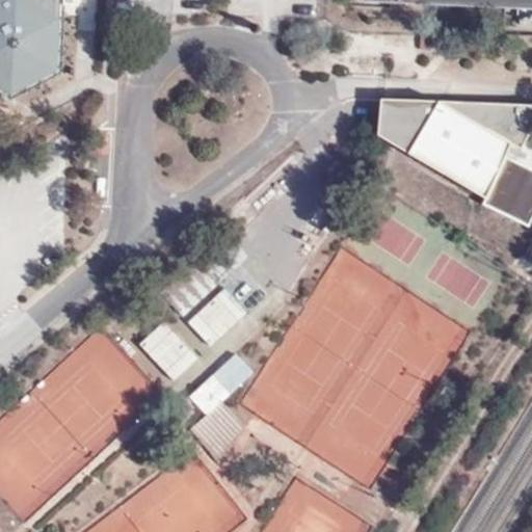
[(521,24),(531,24),(531,0),(364,0),(522,7),(521,24)]
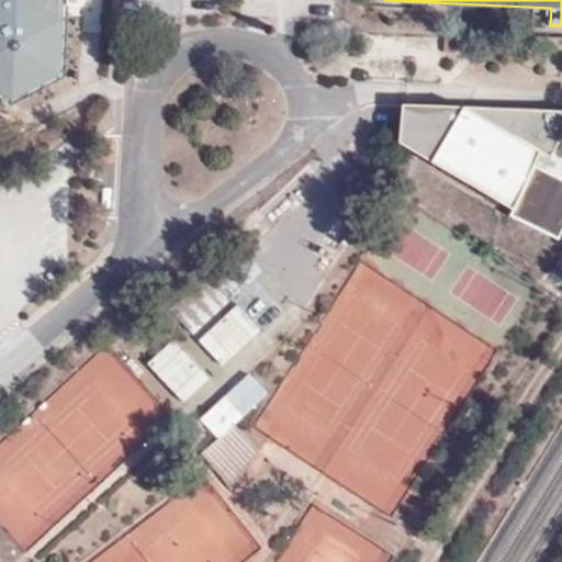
[(561,110),(402,103),(397,142),(513,210),(509,215),(558,239),(561,229),(561,177),(544,169),(561,132),(561,110)]
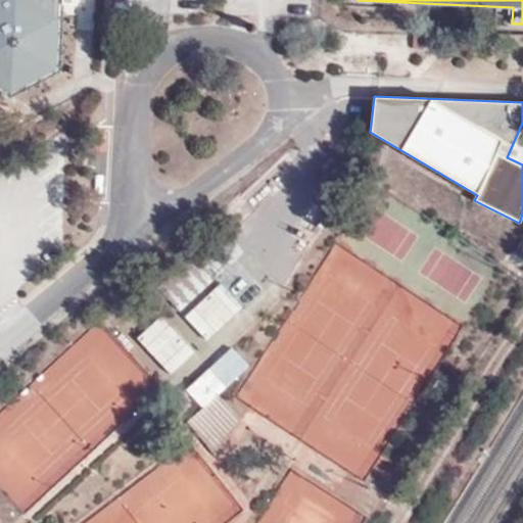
[(216,278),(194,253),(185,263),(206,286),(216,278)]
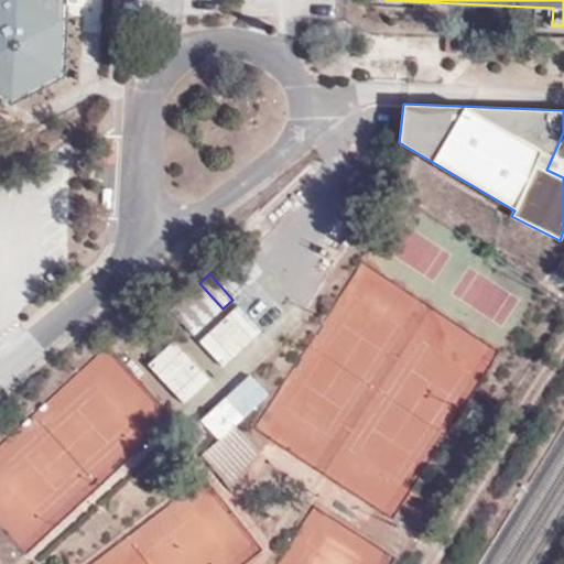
[(223,308),(199,283),(190,292),(213,317),(223,308)]
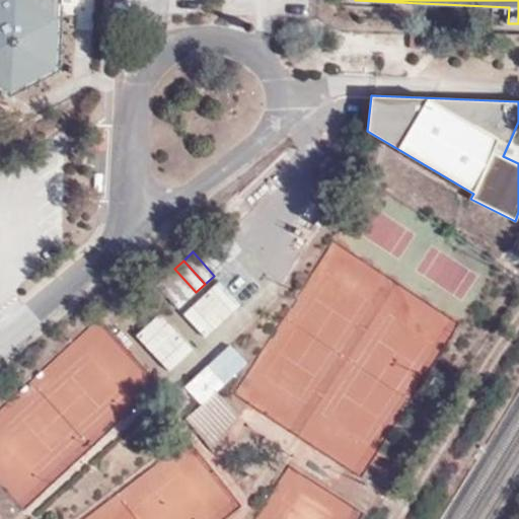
[(261,286),(238,264),(230,273),(251,294),(261,286)]
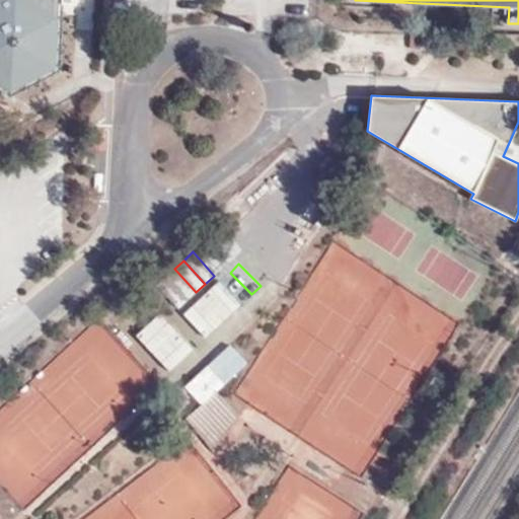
[(196,292),(174,269),(165,277),(187,300),(196,292)]
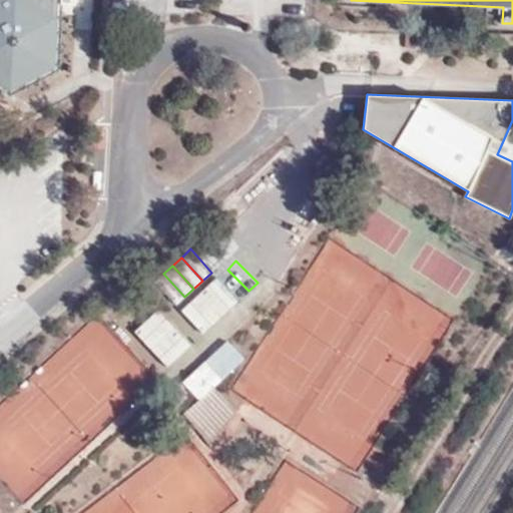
[(248,291),(227,270),(217,279),(238,301),(248,291)]
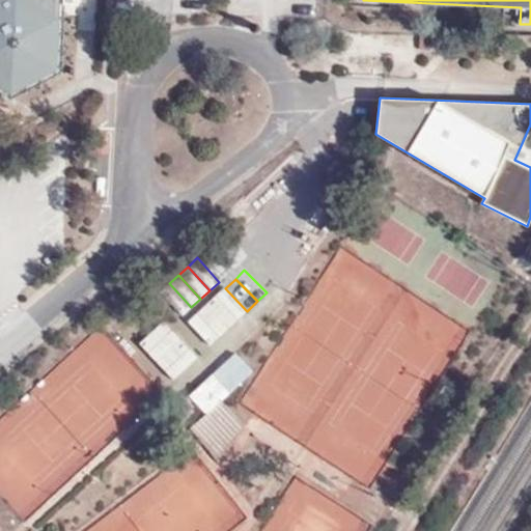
[(169,283),(160,291),(183,315),(191,307),(169,283)]
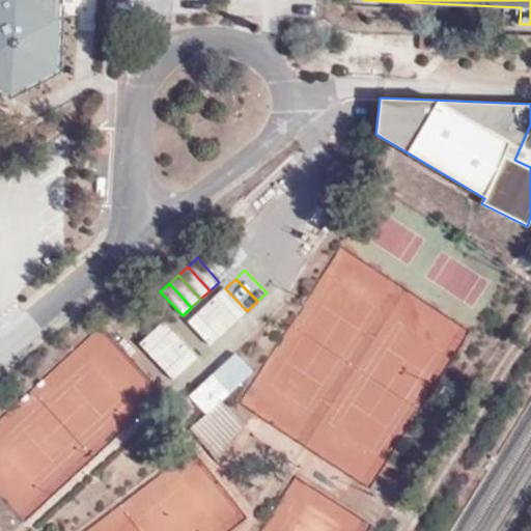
[(225,288),(224,287),(215,296),(238,319),(247,311),(225,288)]
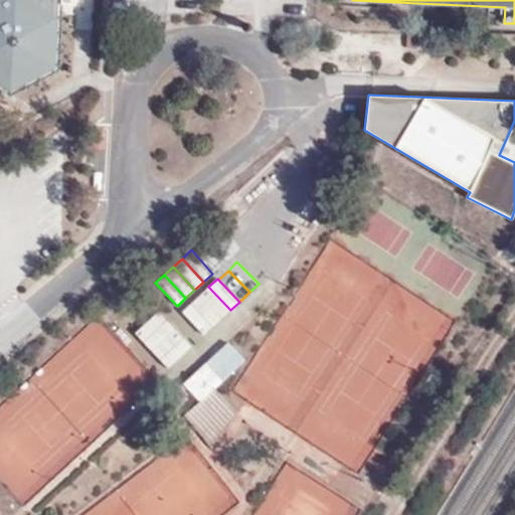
[(230,310),(208,287),(200,295),(221,318),(230,310)]
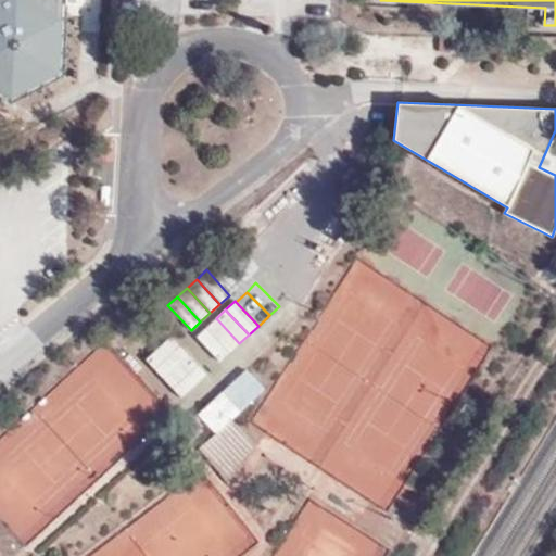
[(239,343),(216,318),(206,328),(230,353),(239,343)]
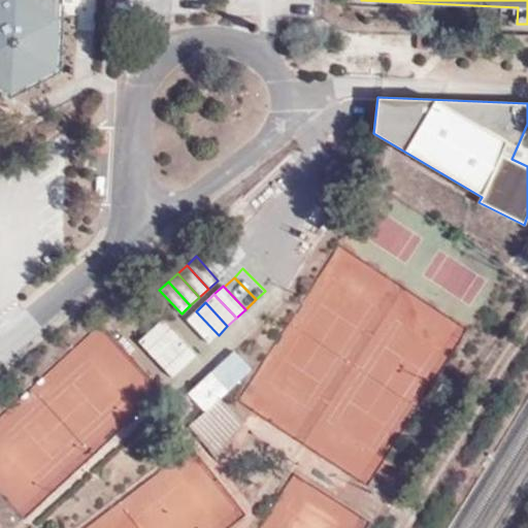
[(196,311),(187,320),(209,343),(219,335),(196,311)]
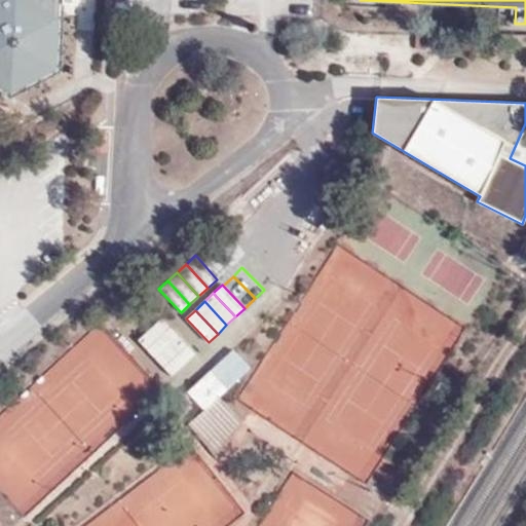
[(171,328),(162,318),(139,340),(147,349),(171,328)]
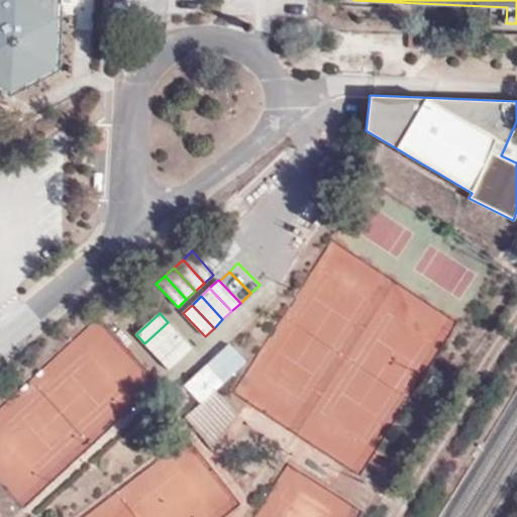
[(152,352),(176,330),(168,322),(144,343),(152,352)]
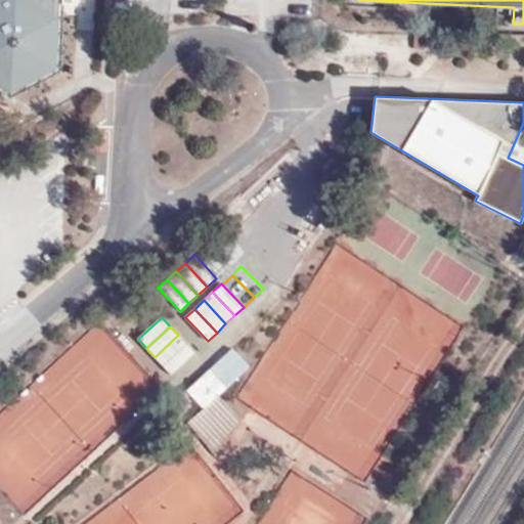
[(163,366),(186,344),(178,335),(155,357),(163,366)]
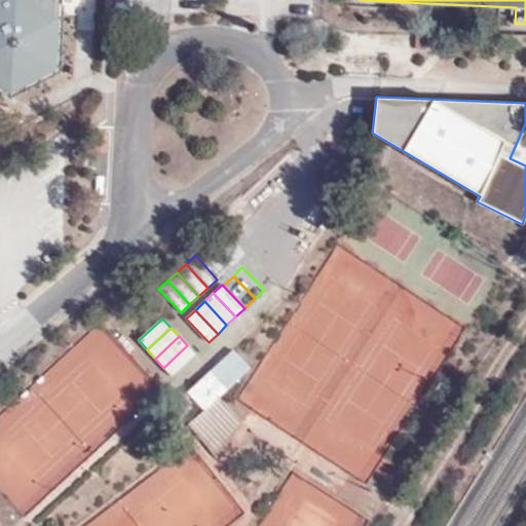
[(172,376),(196,354),(187,345),(163,368),(172,376)]
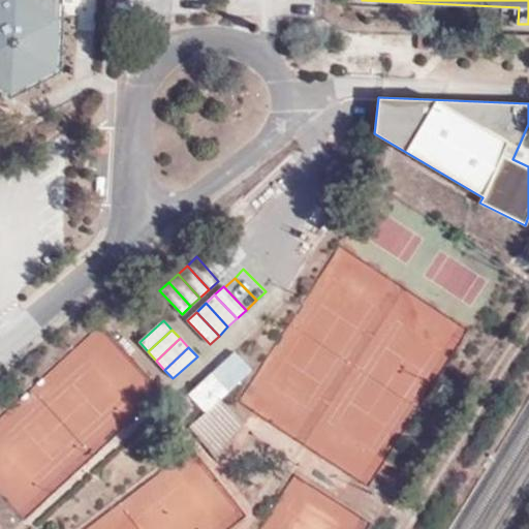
[(109,387),(119,396),(109,408),(125,421),(157,381),(131,360),(109,387)]
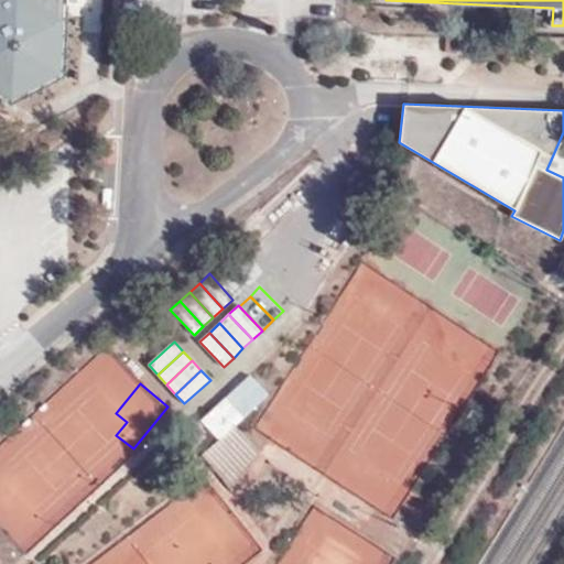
[(234,409),(225,399),(202,421),(210,430),(234,409)]
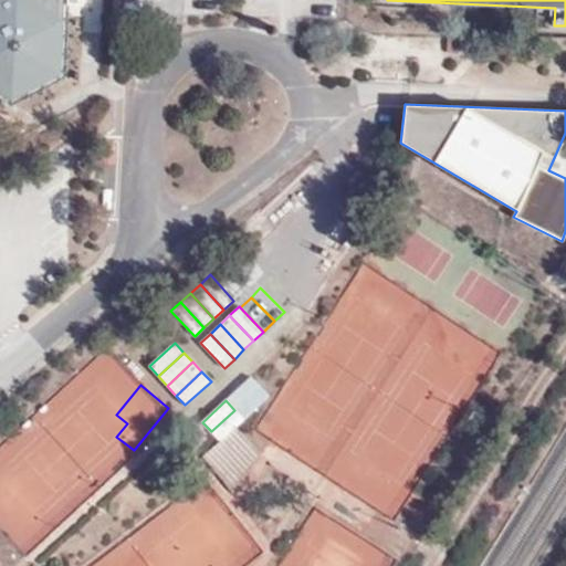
[(236,427),(243,419),(234,410),(211,431),(220,441),(236,427)]
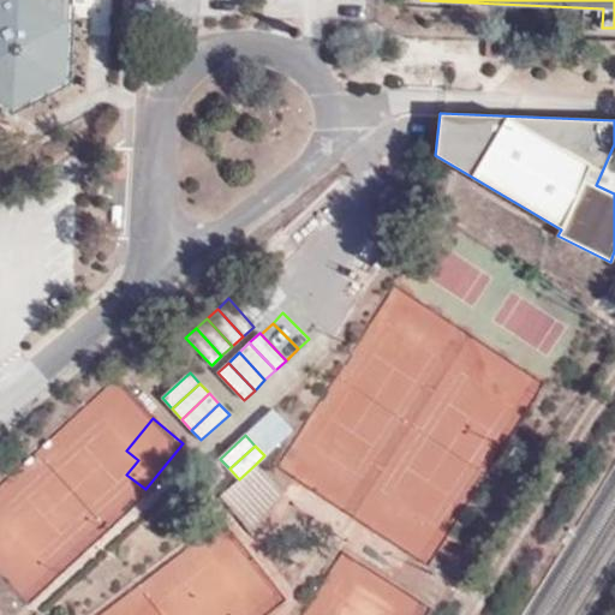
[(282,493),(256,464),(221,497),(255,532),(282,493)]
